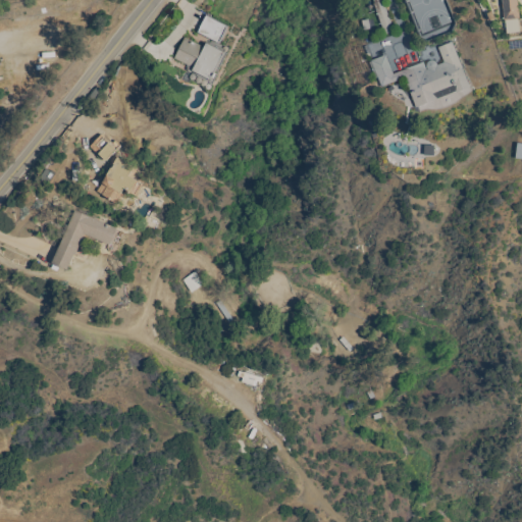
[(395,32),(385,35),(374,4),(375,4),(373,0),(381,0),(382,1),(383,1),(395,32)]
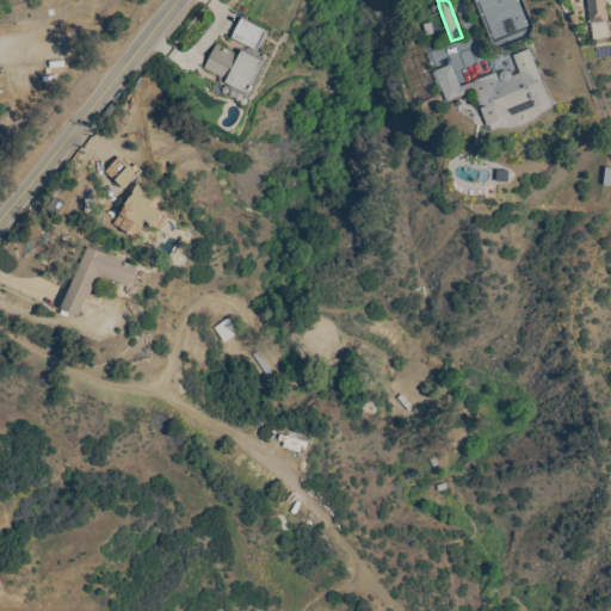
[(519,0),(476,0),(494,49),(531,36),(519,0)]
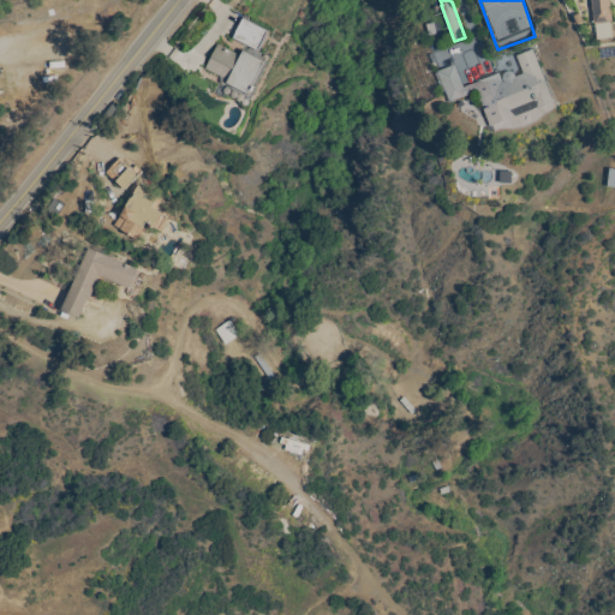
[(610,0),(614,22),(596,24),(592,0),(610,0)]
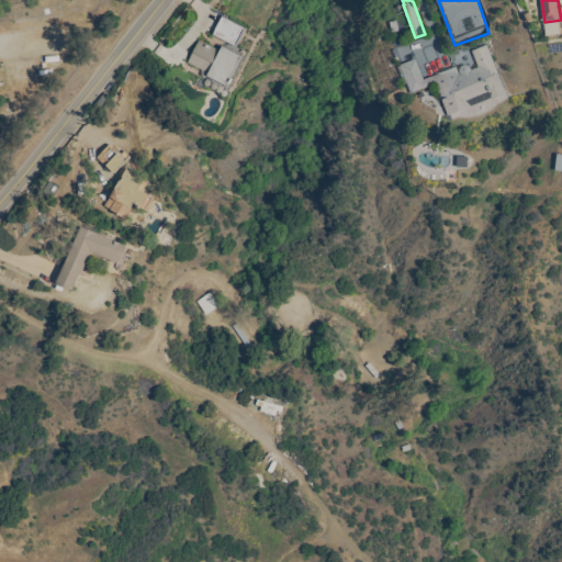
[(246,30),(237,47),(214,35),(223,18),(246,30)]
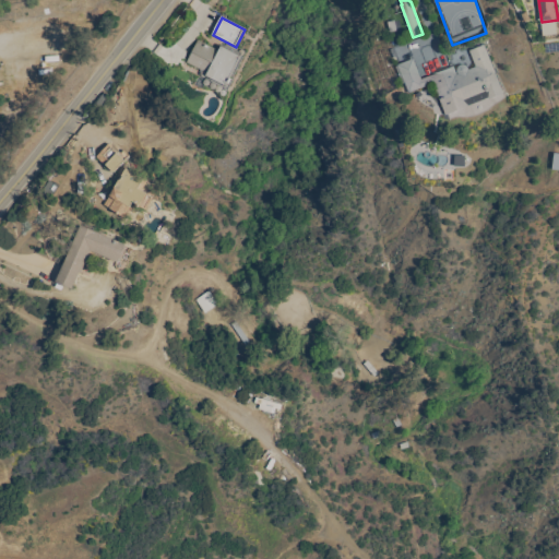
[(219,51),(222,47),(223,47),(225,42),(247,52),(235,78),(236,78),(226,97),(206,87),(202,88),(195,85),(200,75),(212,82),(213,79),(207,76),(209,74),(188,63),(199,40),(219,51)]
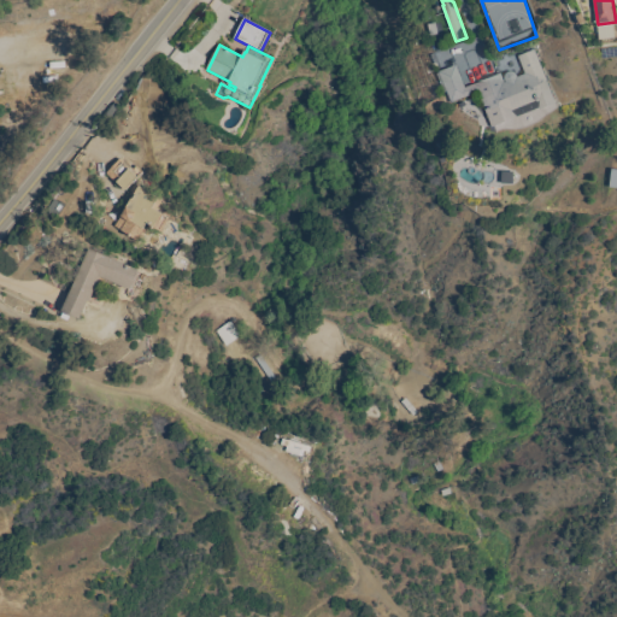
[(556,104),(540,110),(538,104),(516,112),(518,117),(493,128),(479,93),(452,104),(447,93),(446,93),(438,75),(440,74),(440,72),(457,65),(465,88),(500,74),(504,83),(506,82),(505,80),(505,76),(506,74),(511,72),(515,72),(516,75),(517,77),(526,75),(518,57),(534,51),(556,104)]
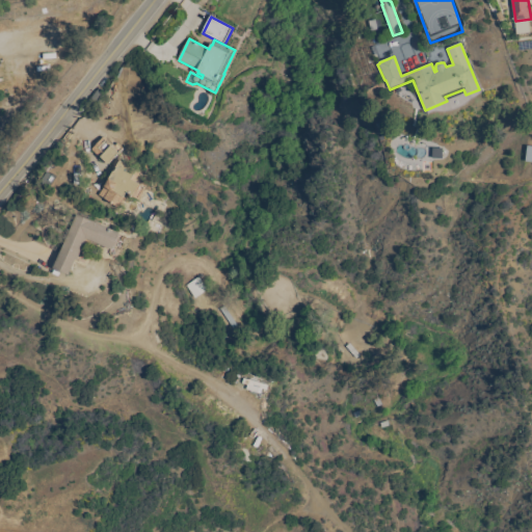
[(109,165),(92,150),(105,137),(108,140),(107,141),(120,154),(109,165)]
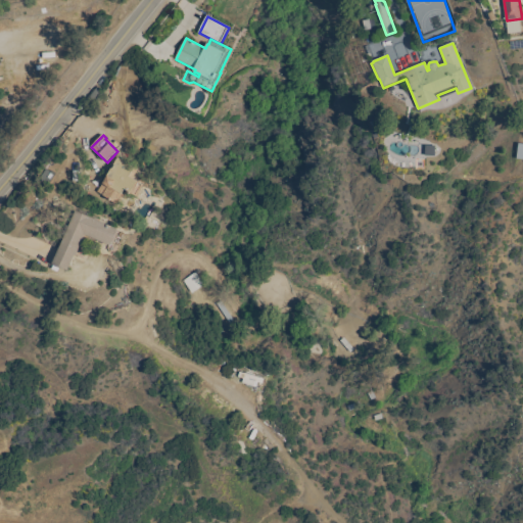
[(138,171),(134,179),(144,186),(137,197),(125,189),(122,194),(125,196),(121,201),(122,202),(119,206),(97,192),(112,169),(113,170),(115,165),(114,164),(119,158),(138,171)]
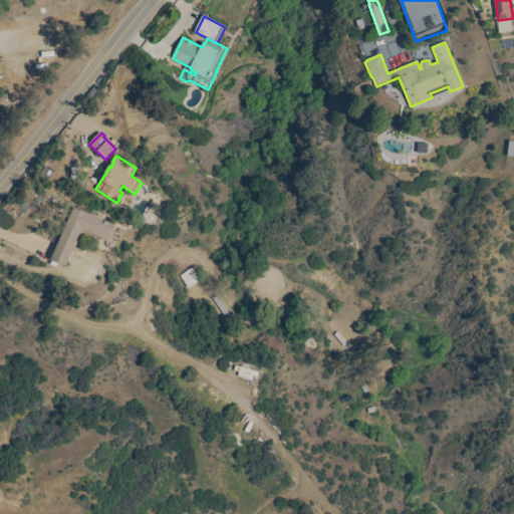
[(78,210),(79,206),(89,210),(88,213),(116,225),(108,242),(84,231),(75,251),(74,251),(67,266),(52,260),(74,208),(78,210)]
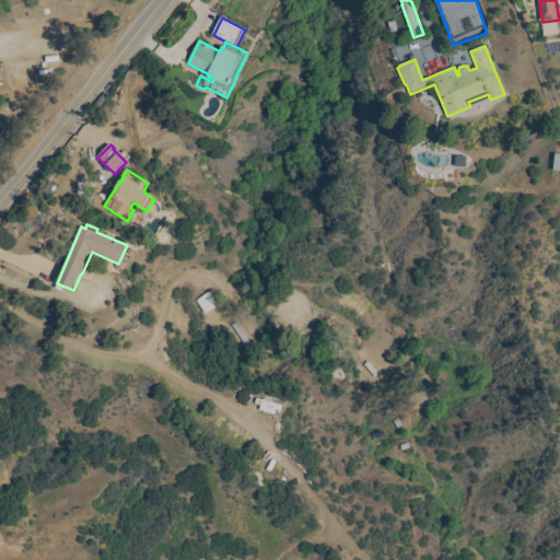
[(219,305),(206,315),(196,301),(209,292),(219,305)]
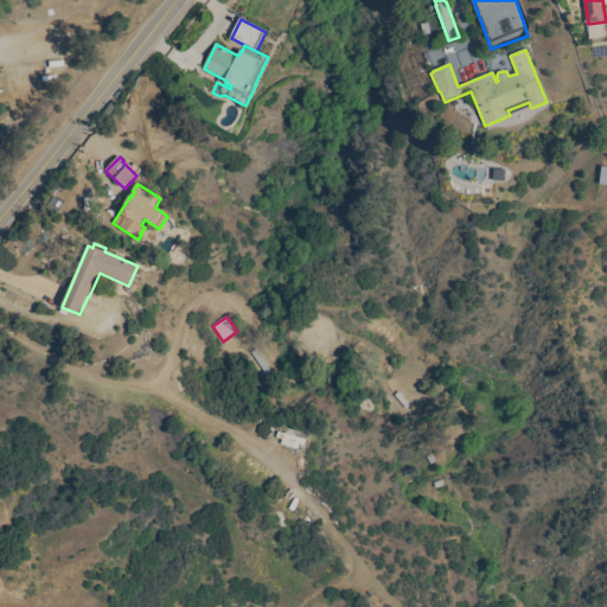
[(337,393),(345,382),(357,391),(350,402),(337,393)]
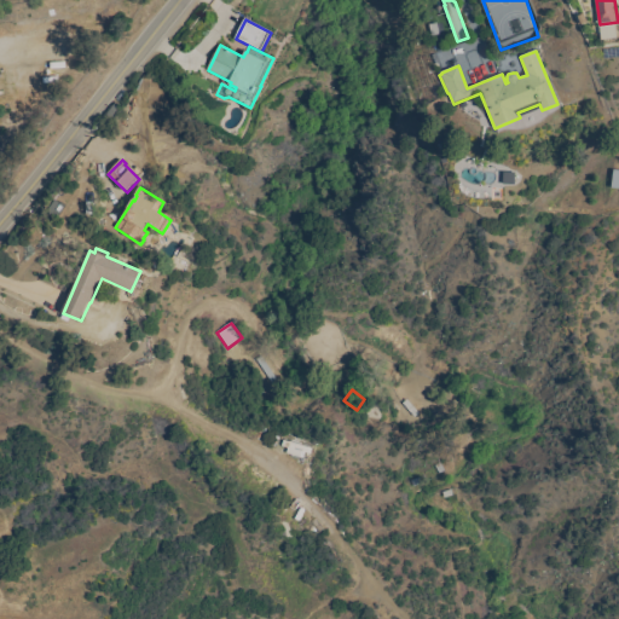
[(314,449),(312,455),(301,451),(300,457),(288,453),(289,449),(283,446),(285,440),(314,449)]
